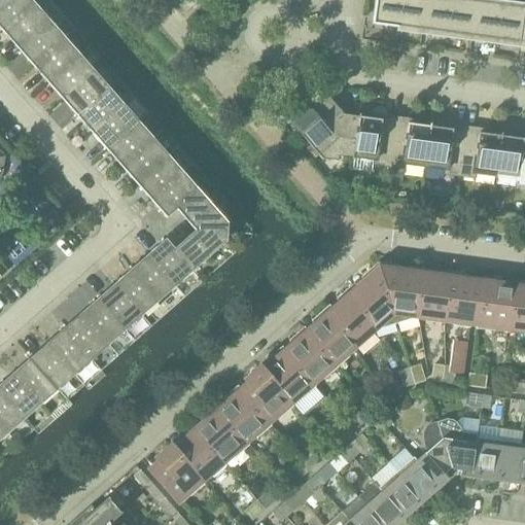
[(37,3),(34,0),(6,0),(0,5),(0,24),(5,31),(37,3)]
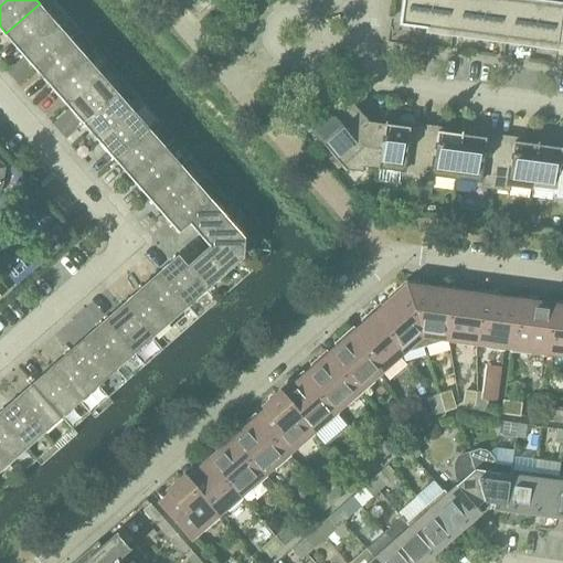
[(404,0),(401,23),(428,28),(432,0),(404,0)]
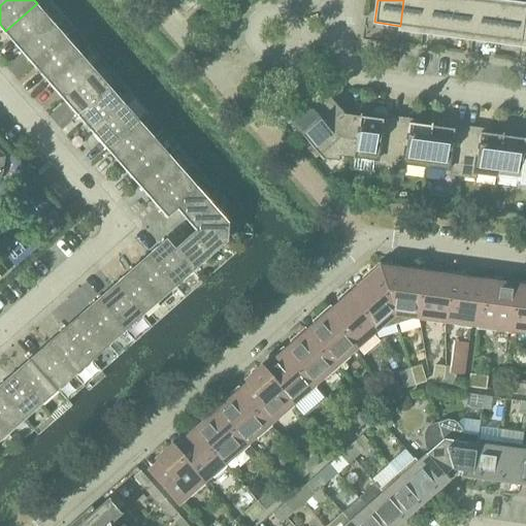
[(403,0),(400,26),(424,29),(428,0),(403,0)]
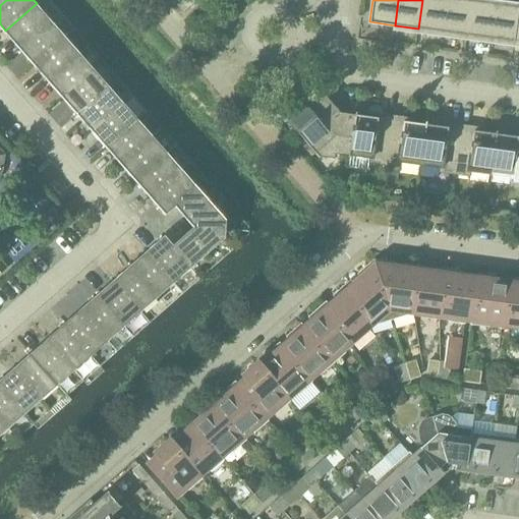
[(422,0),(418,29),(443,32),(447,0),(422,0)]
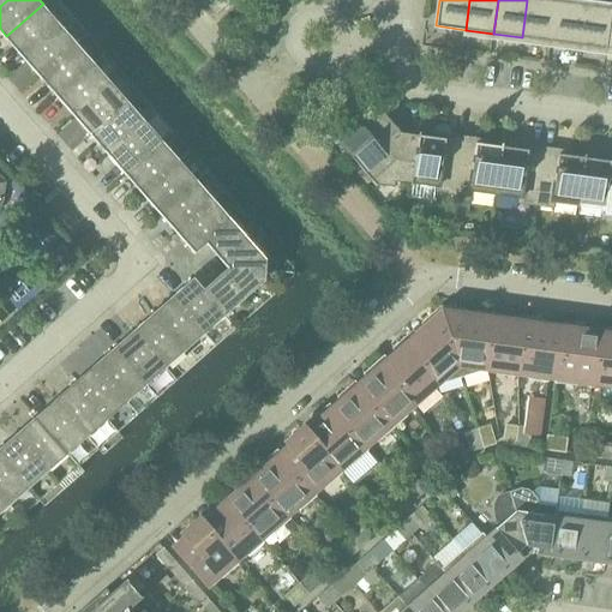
[(527,0),(522,37),(551,41),(556,0),(527,0)]
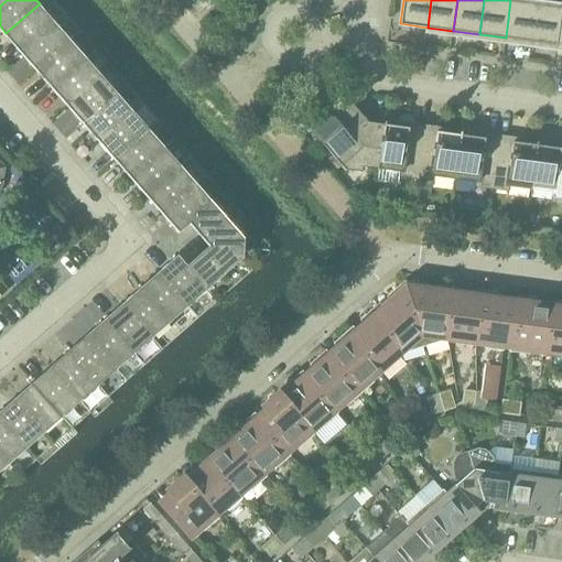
[(510,0),(506,38),(532,41),(538,0),(510,0)]
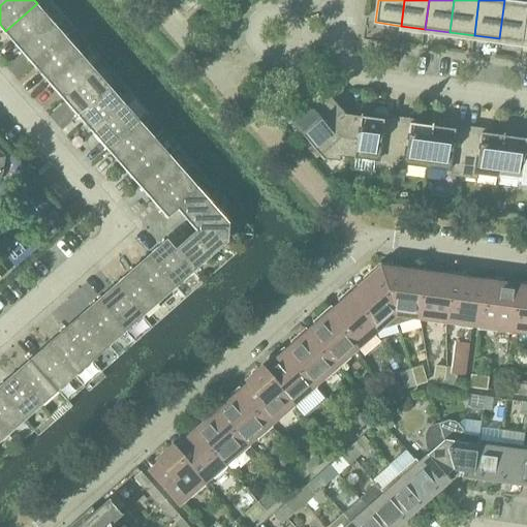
[(499,38),(524,42),(526,23),(526,3),(504,0),(499,38)]
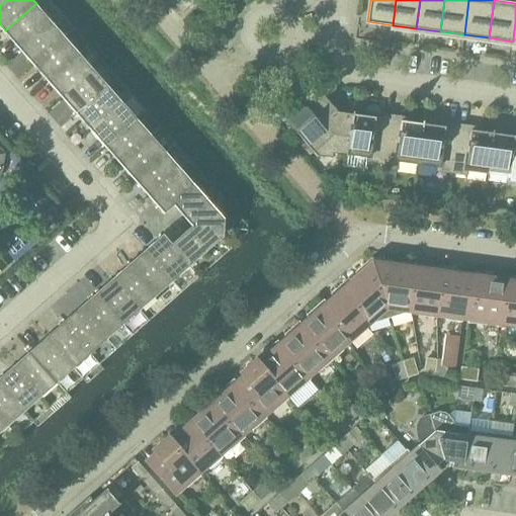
[(195,15),(201,21),(209,13),(209,14),(212,11),(207,5),(204,2),(201,5),(201,4),(192,12),(195,15)]
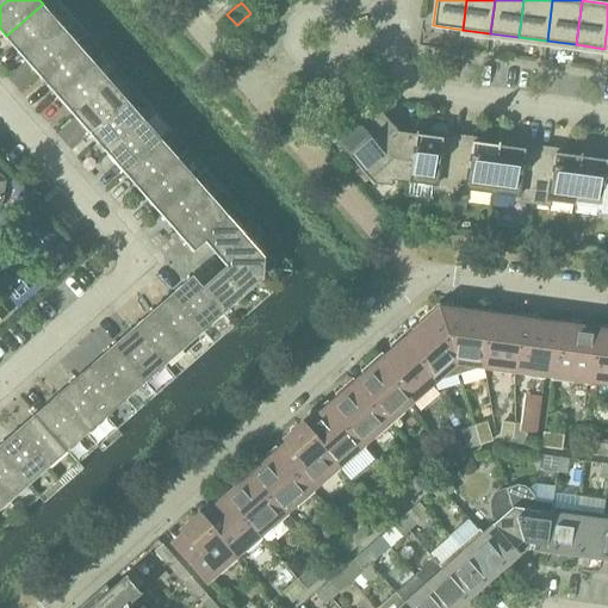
[(60,23),(43,4),(6,36),(24,55),(60,23)]
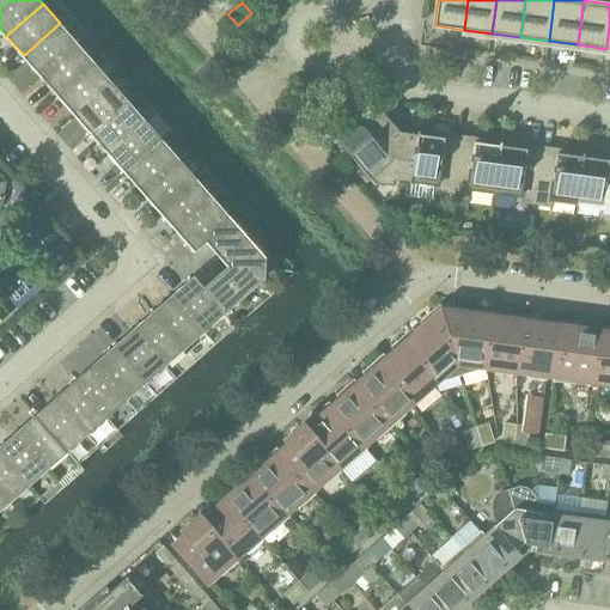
[(78,42),(60,23),(24,55),(41,74),(78,42)]
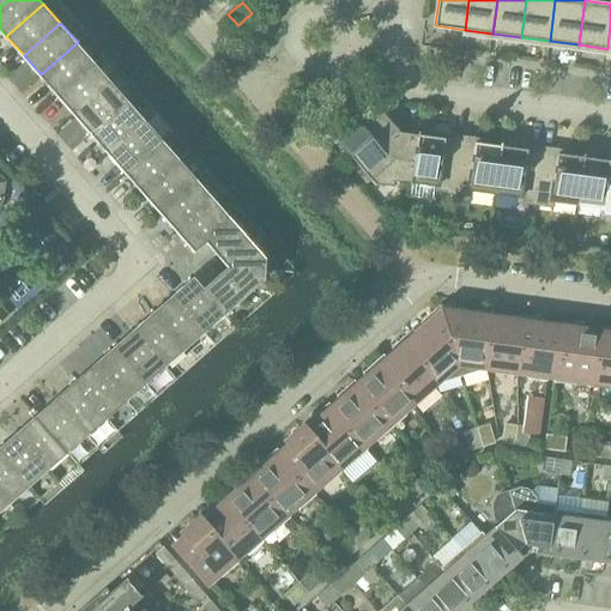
[(95,62),(78,42),(41,74),(58,95),(95,62)]
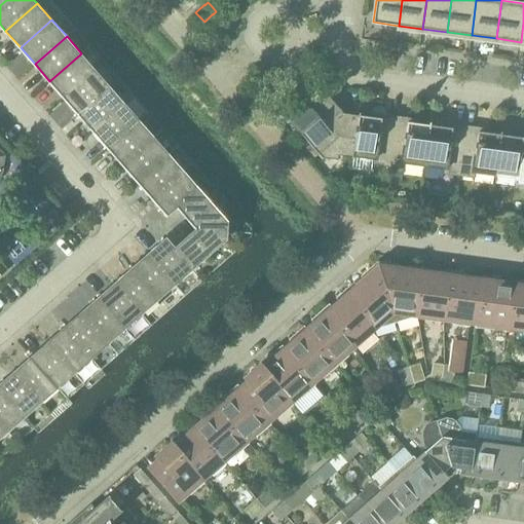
[(96,70),(81,53),(49,81),(64,98),(96,70)]
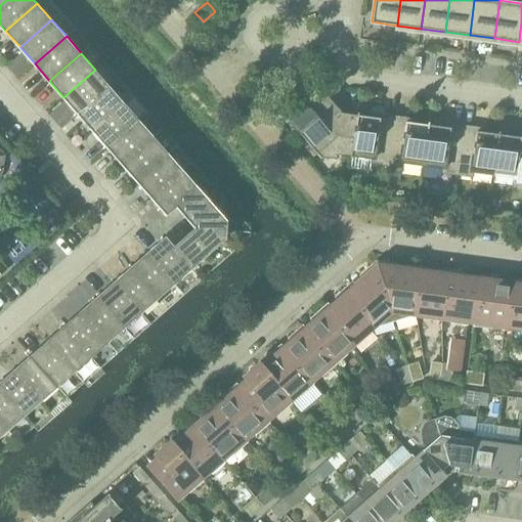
[(110,86),(95,70),(63,97),(79,114),(110,86)]
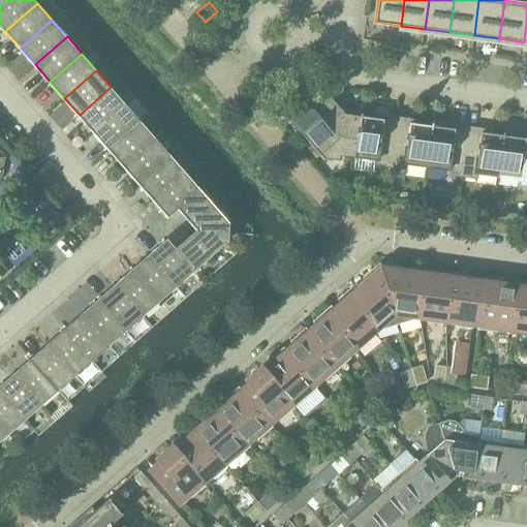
[(355,158),(357,158),(363,113),(362,113),(362,116),(345,113),(332,98),(333,86),(320,84),(320,86),(324,86),(307,102),(341,141),(339,153),(340,153),(355,155),(355,158)]
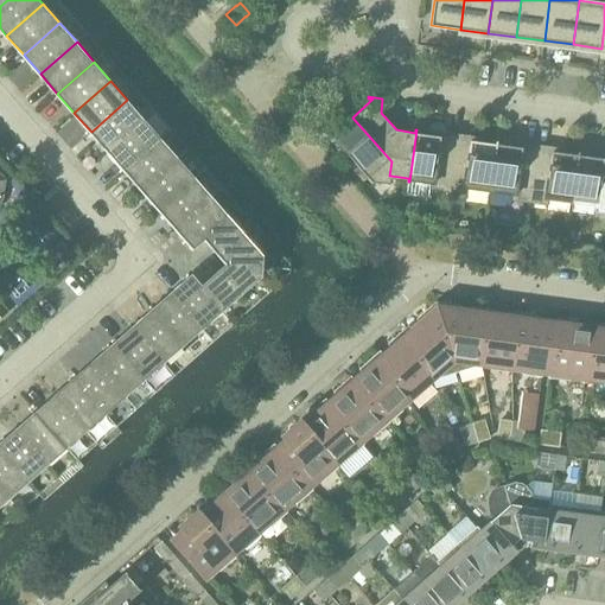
[(145,119),(127,100),(91,132),(108,151),(145,119)]
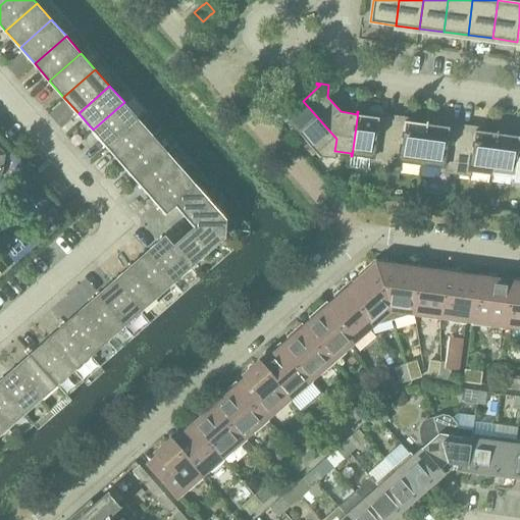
[(296,107),(286,116),(296,127),(293,130),(314,154),(317,151),(321,156),(322,155),(321,154),(321,153),(334,155),(335,151),(334,151),(336,139),(303,101),(300,104),(304,108),(300,111),(296,107)]
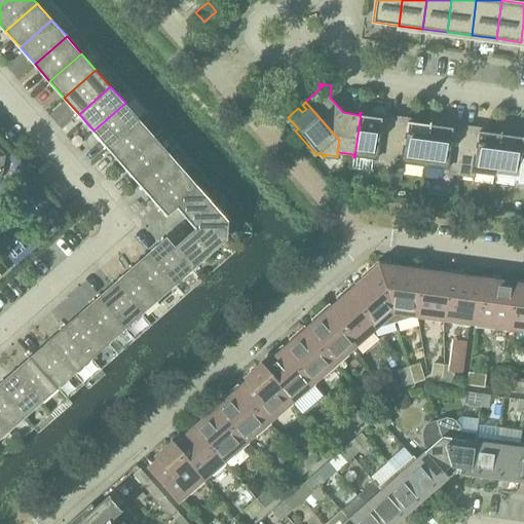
[(140,119),(125,103),(94,131),(108,147),(140,119)]
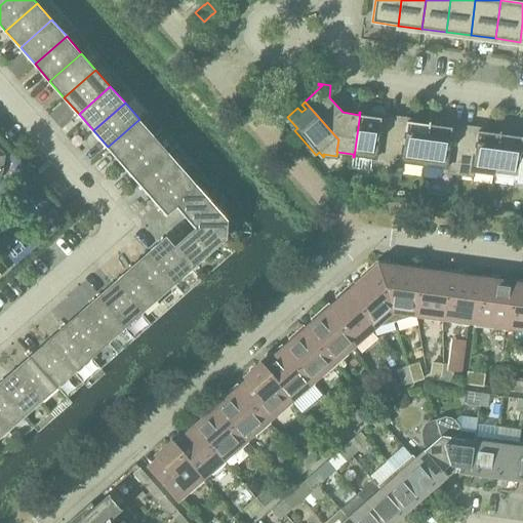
[(360,112),(354,157),(355,154),(375,157),(374,161),(388,163),(387,170),(388,170),(396,113),(395,113),(395,114),(379,112),(378,117),(360,115),(360,112)]
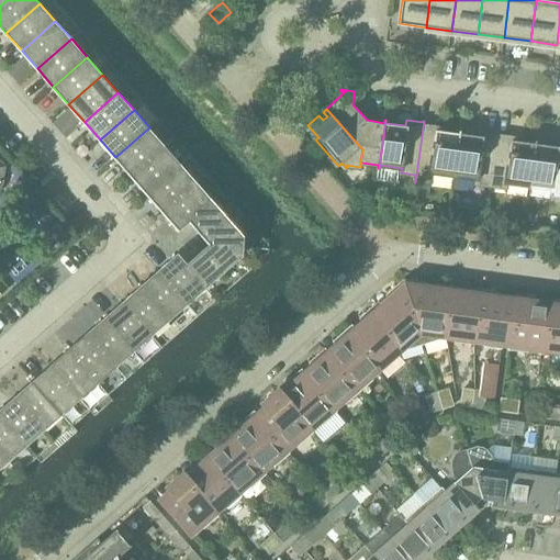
[(454,178),(455,178),(461,130),(460,130),(460,133),(439,130),(440,125),(424,122),(424,121),(415,182),(416,180),(430,182),(432,172),(454,175),(454,178)]
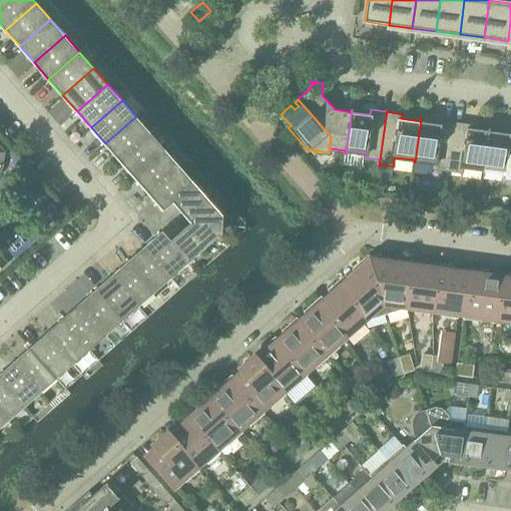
[(150,133),(136,116),(105,143),(120,160),(150,133)]
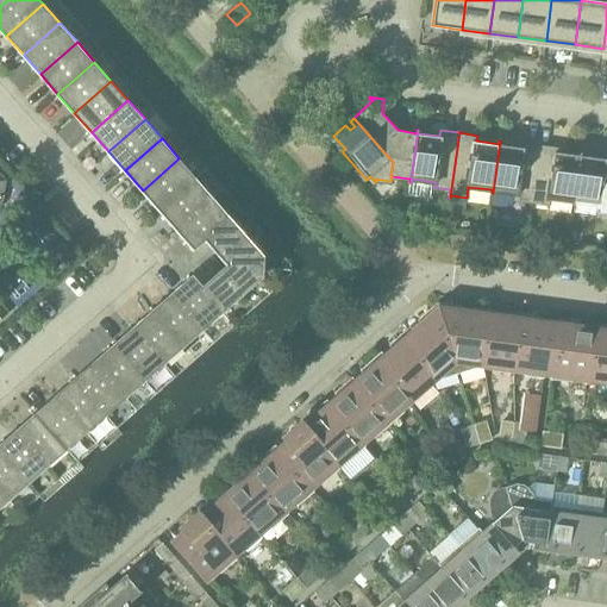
[(518,193),(517,199),(532,200),(532,204),(542,142),(540,142),(540,144),(523,142),(521,146),(500,144),(500,142),(500,141),(493,193),(494,191),(518,193)]
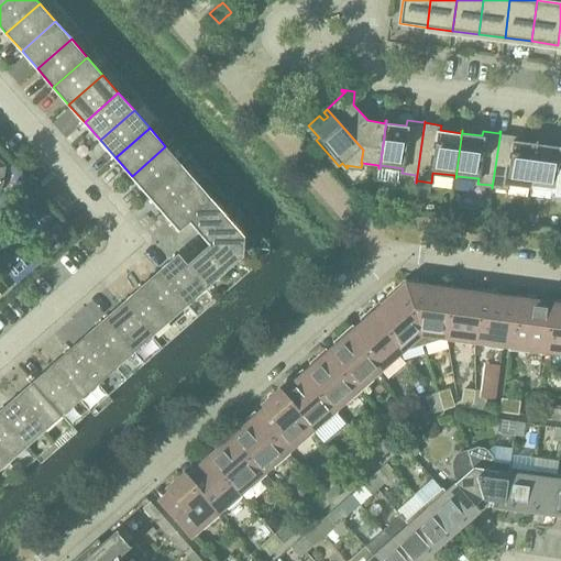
[(530,186),(530,188),(531,188),(538,141),(537,141),(537,143),(516,141),(517,135),(501,133),(501,131),(492,188),(493,188),(493,186),(507,187),(508,183),(530,186)]
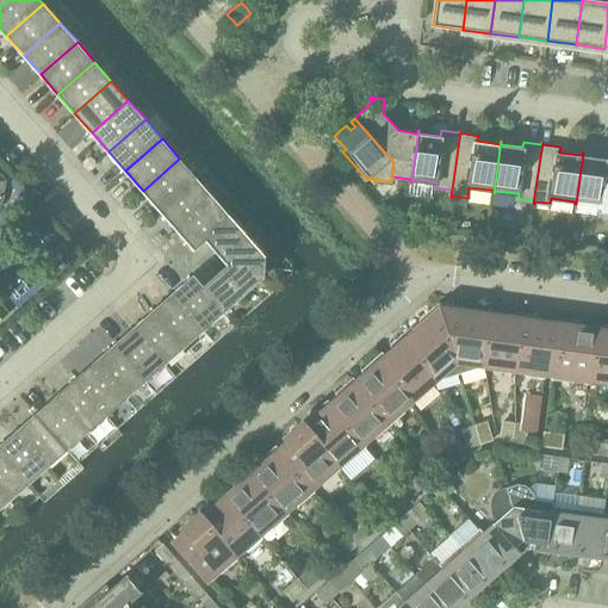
[(607,153),(606,153),(605,159),(583,155),(583,153),(576,204),(577,202),(601,205),(600,210),(607,211),(607,153)]
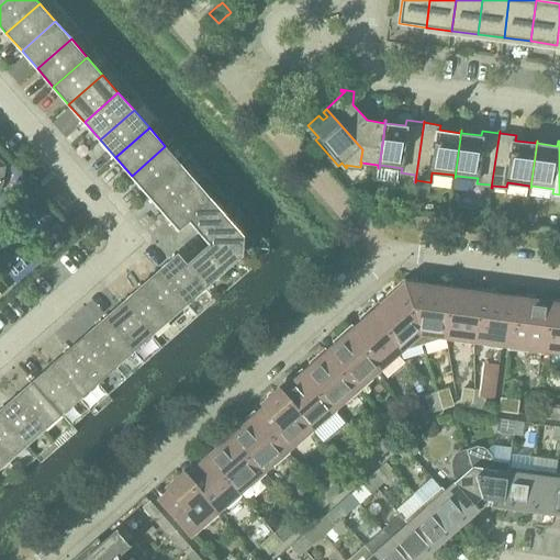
[(181,164),(165,146),(132,176),(147,193),(181,164)]
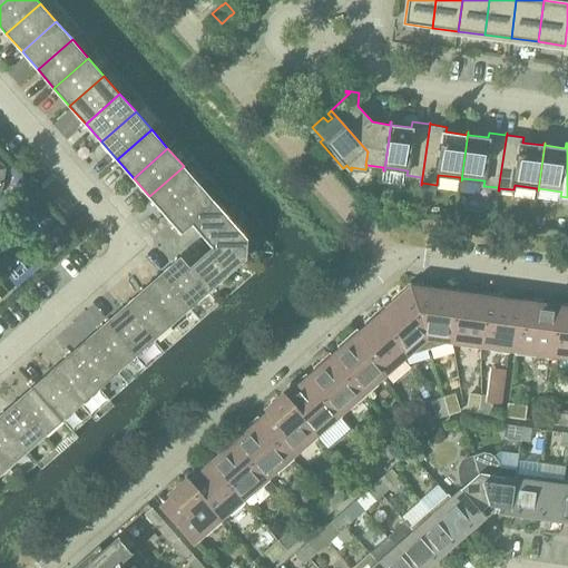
[(199,185),(184,166),(149,196),(165,215),(199,185)]
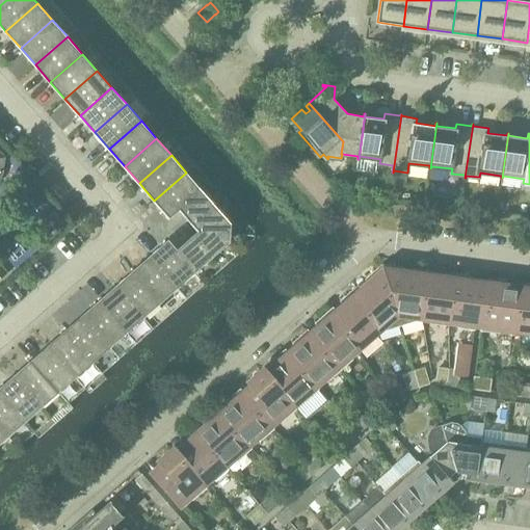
[(201,189),(186,173),(154,201),(170,218),(180,209),(179,208),(201,189)]
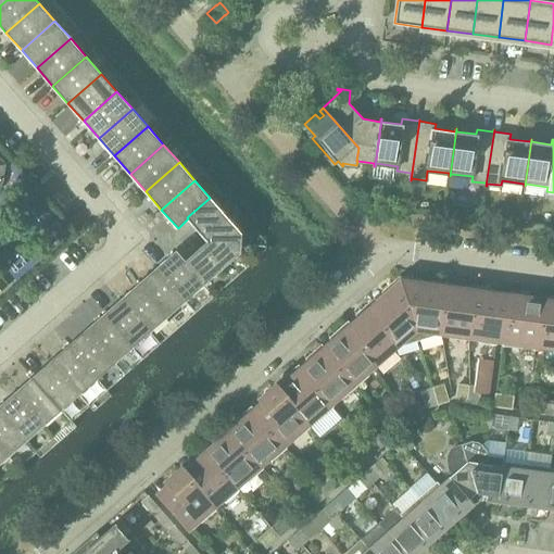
[(242,234),(210,198),(187,217),(188,218),(208,241),(241,243),(242,234)]
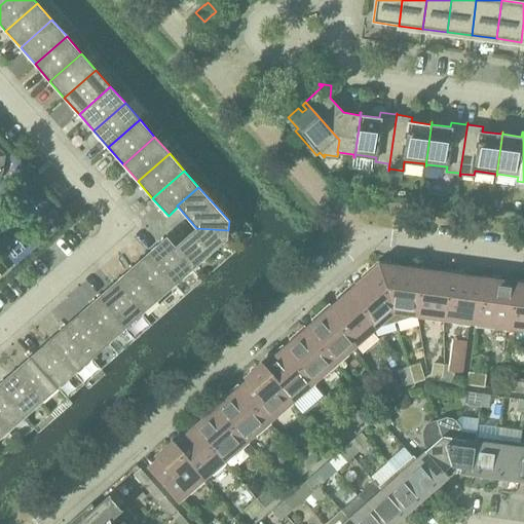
[(196,228),(176,247),(175,248),(193,269),(227,239),(228,230),(196,228)]
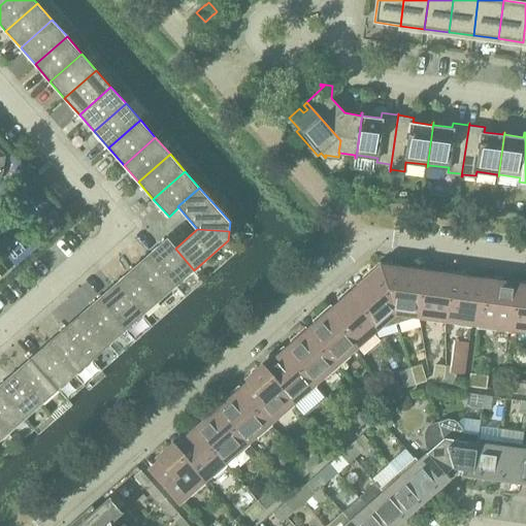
[(167,237),(150,253),(177,285),(194,270),(175,249),(176,248),(167,237)]
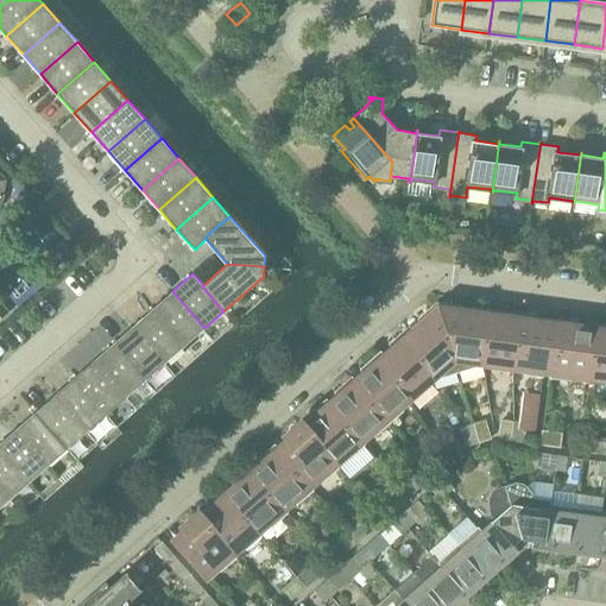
[(172,291),(153,309),(185,345),(204,328),(172,291)]
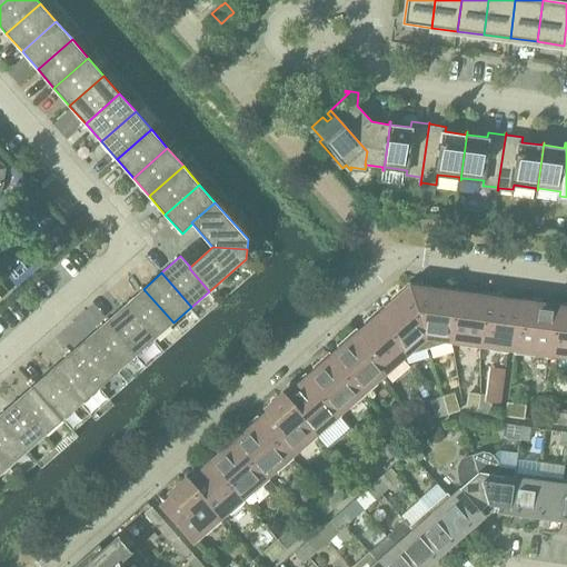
[(400,297),(386,310),(389,316),(388,317),(405,355),(429,347),(410,282),(398,294),(400,297)]
